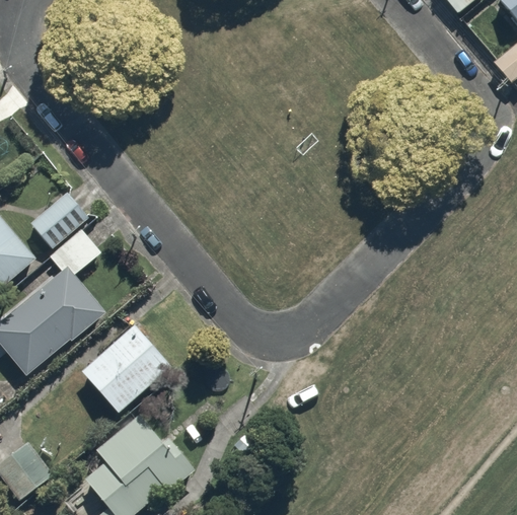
[(446,0),(457,13),(472,0),(446,0)]
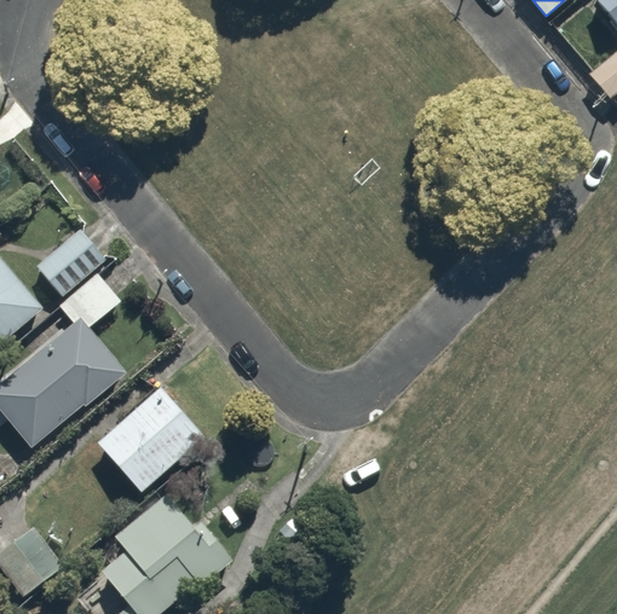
[(616,25),(616,0),(595,0),(616,25)]
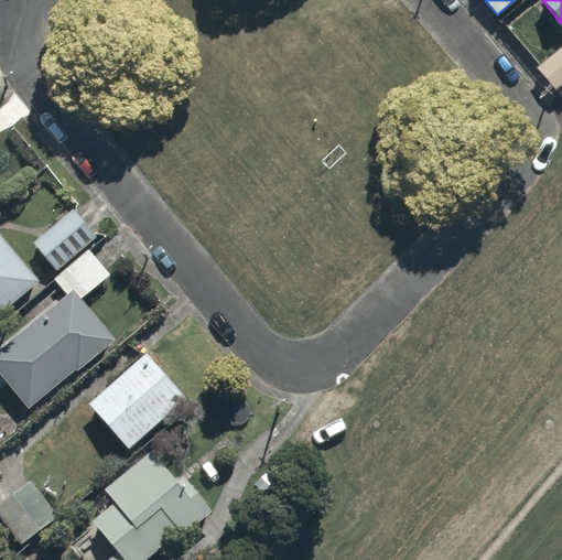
[(561,44),(536,66),(555,90),(561,84),(561,44)]
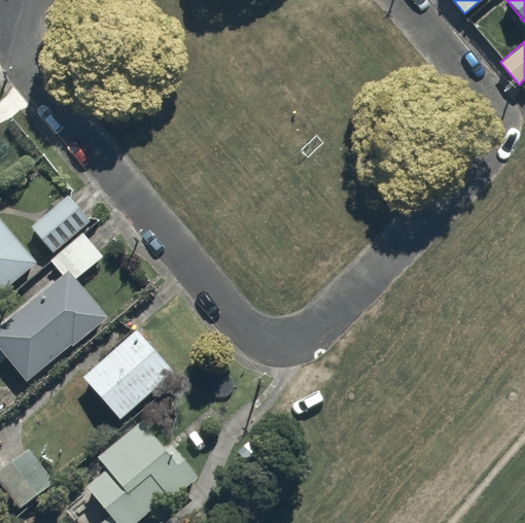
[(54,252),(91,220),(68,196),(31,225),(54,252)]
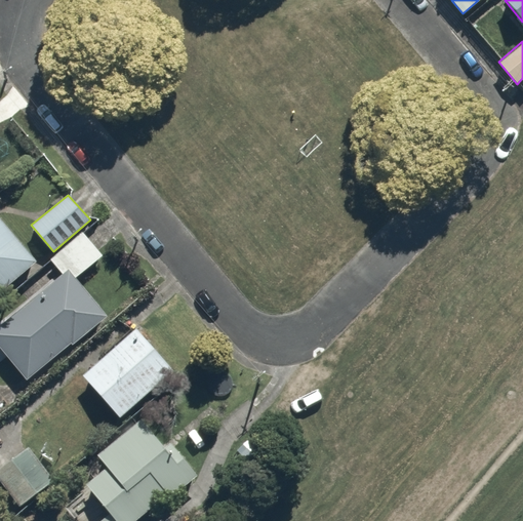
[(0,291),(37,261),(0,216),(0,291)]
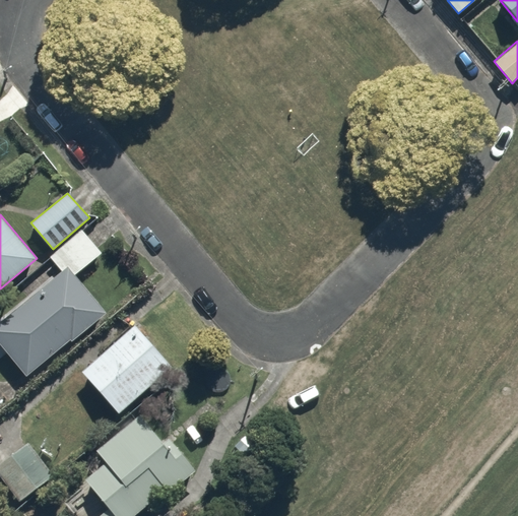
[(69,279),(102,252),(81,228),(49,255),(69,279)]
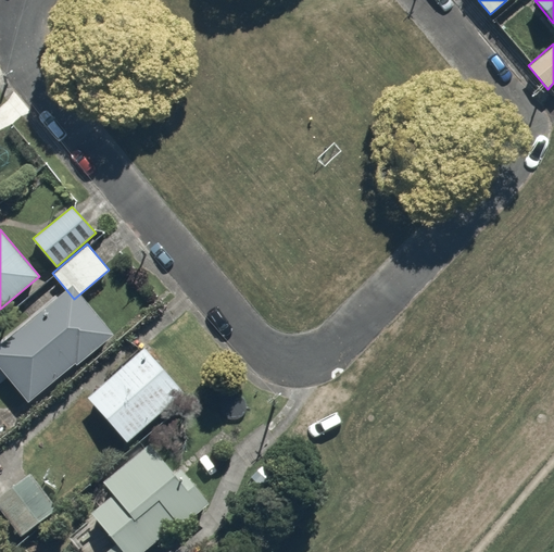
[(114,334),(73,286),(0,345),(0,367),(29,403),(75,364),(77,365),(114,334)]
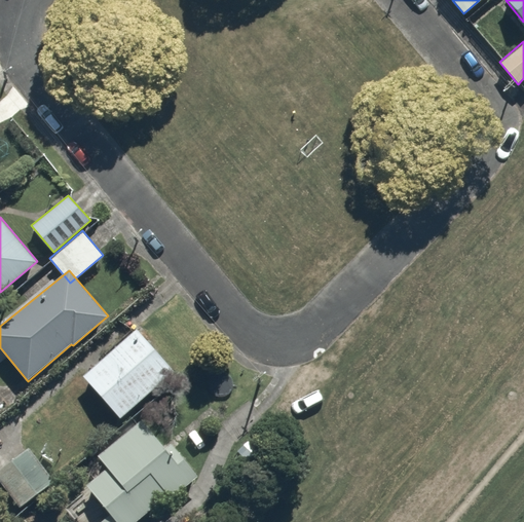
[(175,371),(136,329),(83,376),(120,418),(175,371)]
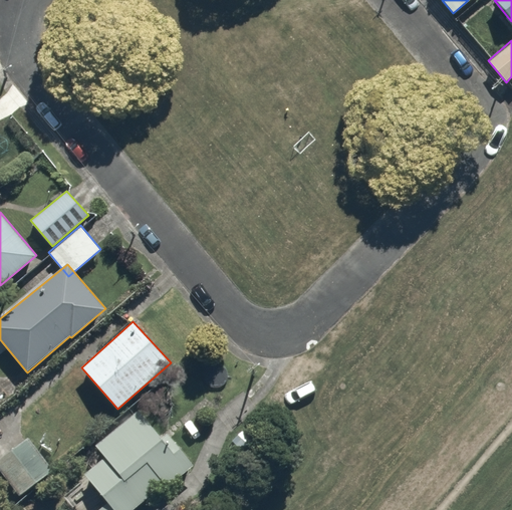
[(168,487),(194,466),(168,433),(162,438),(139,411),(96,446),(104,457),(84,474),(107,502),(96,509),(133,509),(165,484),(168,487)]
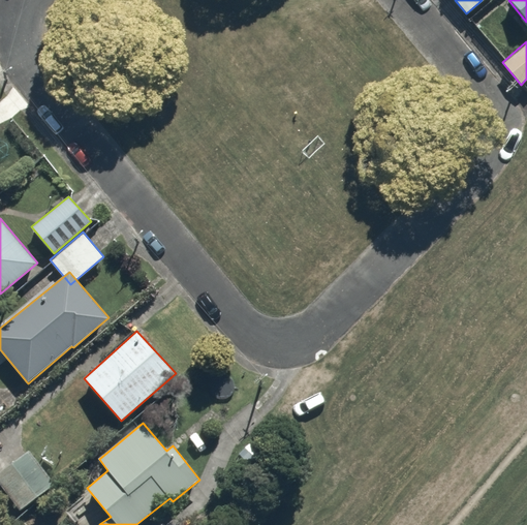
[(54,483),(30,451),(0,472),(0,483),(20,510),(54,483)]
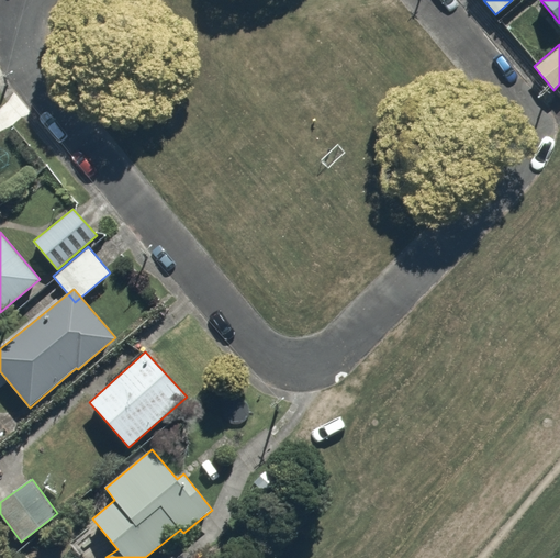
All buildings are outlined.
